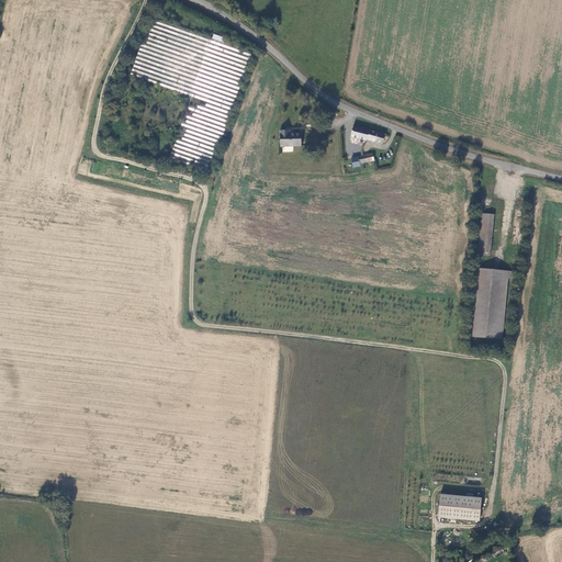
[(193,152),(212,158),(227,117),(222,115),(218,123),(211,120),(209,124),(206,123),(202,134),(194,131),(192,136),(199,138),(198,143),(197,142),(193,152)]
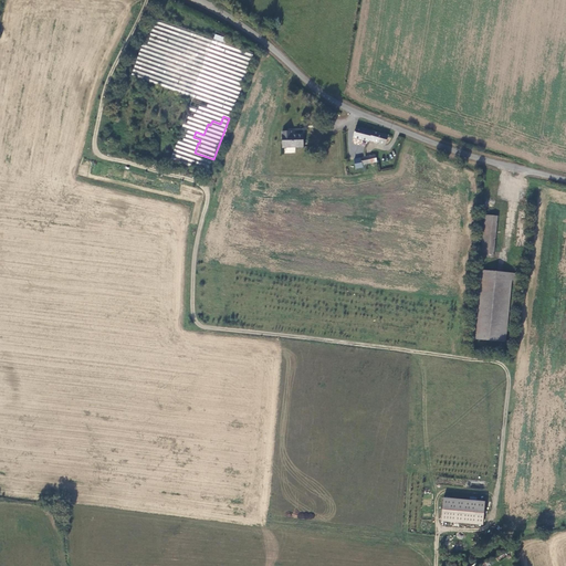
[(370,140),(386,145),(388,136),(356,127),(354,138),(369,143),(370,140)]
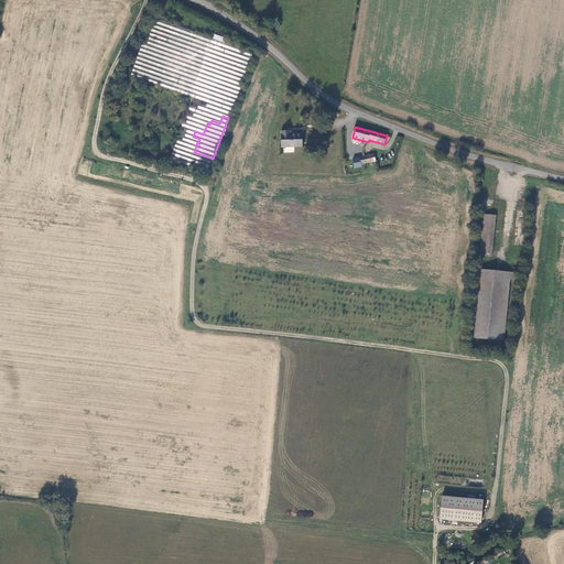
[(302,148),(302,134),(291,134),(291,131),(281,132),(282,148),(302,148)]
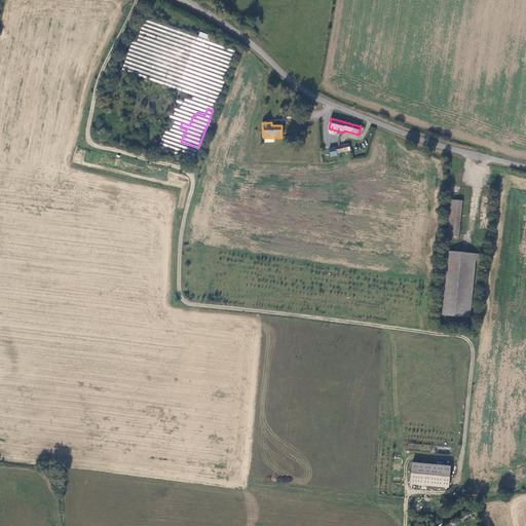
[(164,136),(161,144),(171,148),(173,144),(168,143),(171,138),(164,136)]
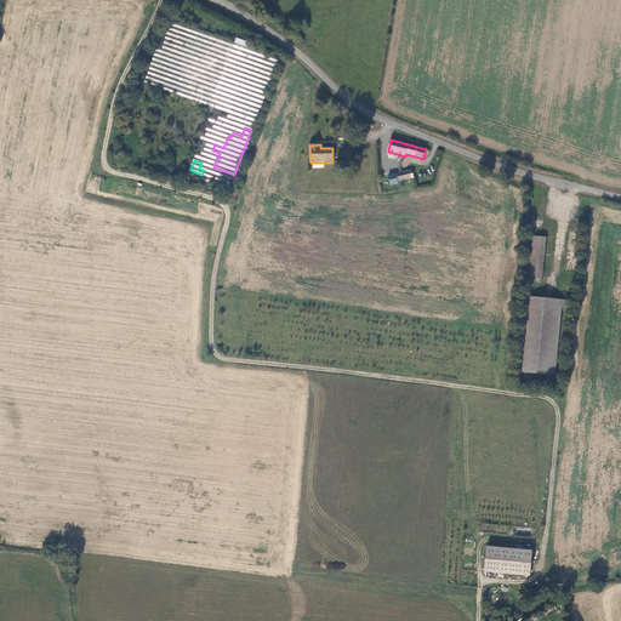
[(396,174),(398,181),(408,180),(408,181),(409,182),(410,182),(412,181),(412,180),(412,178),(414,178),(412,171),(396,174)]
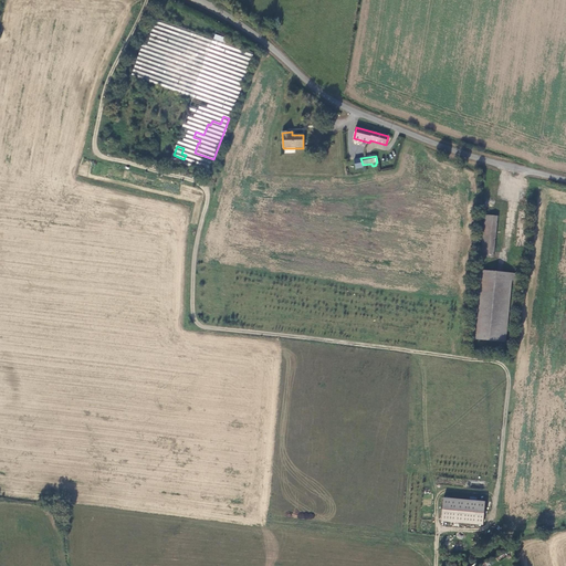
[(360,158),(348,161),(350,174),(364,171),(363,165),(360,158)]
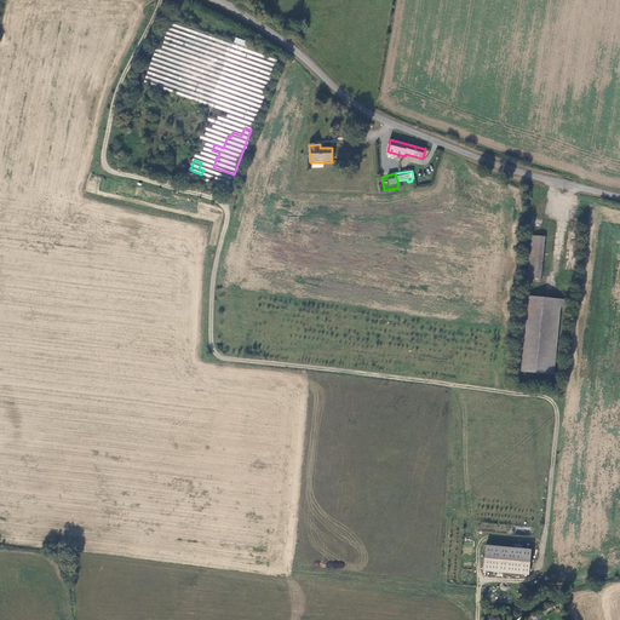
[(545,237),(530,236),(526,281),(539,282),(545,237)]
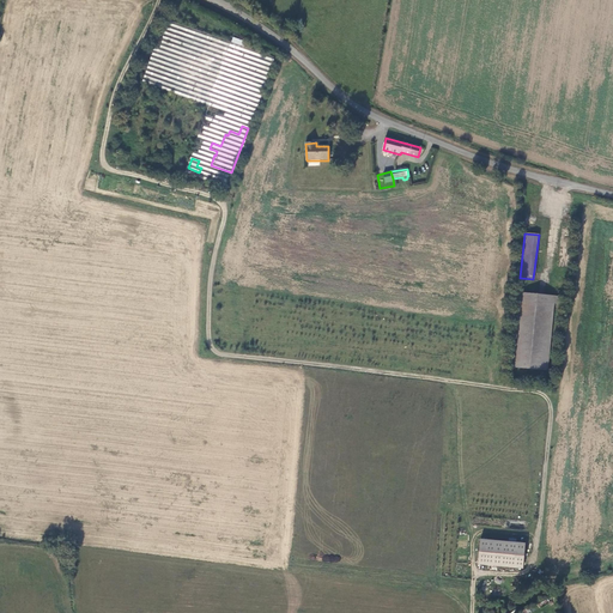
[(559,297),(519,293),(513,366),(548,371),(553,304),(559,304),(559,297)]
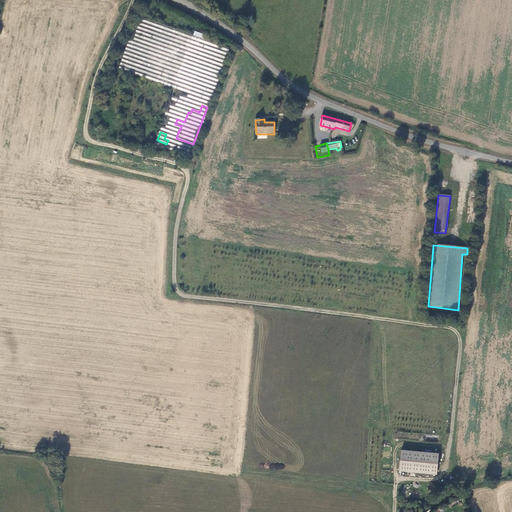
[(437,475),(439,454),(401,451),(399,471),(437,475)]
